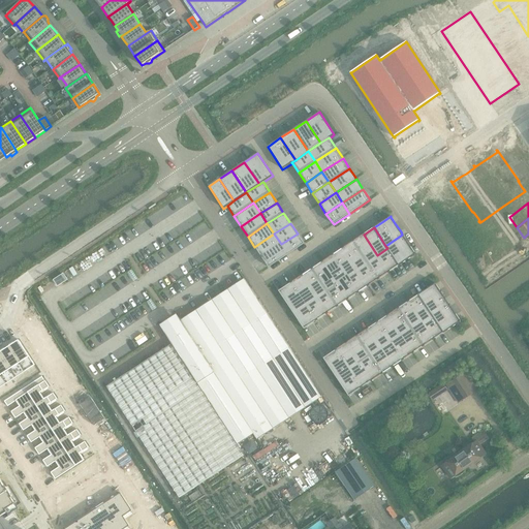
[(274,234),(254,247),(261,257),(281,244),(274,234)]
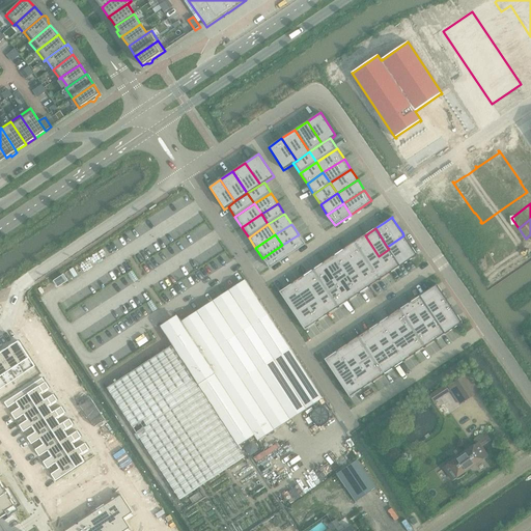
[(299,234),(282,245),(289,255),(305,245),(299,234)]
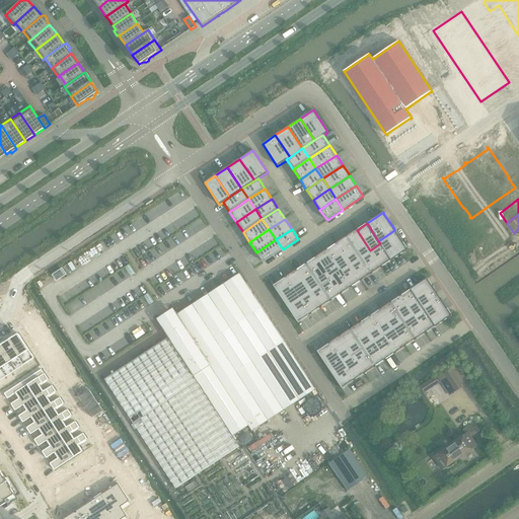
[(370,250),(357,230),(347,236),(360,257),(370,250)]
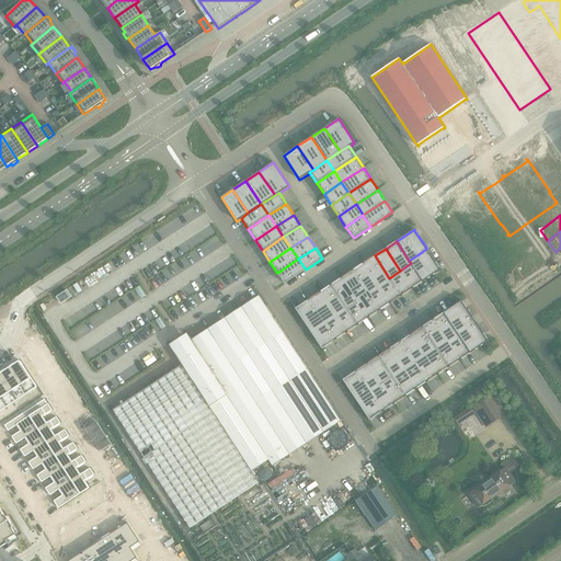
[(441,270),(436,263),(431,253),(426,249),(409,261),(411,263),(423,282),(434,275),(441,270)]
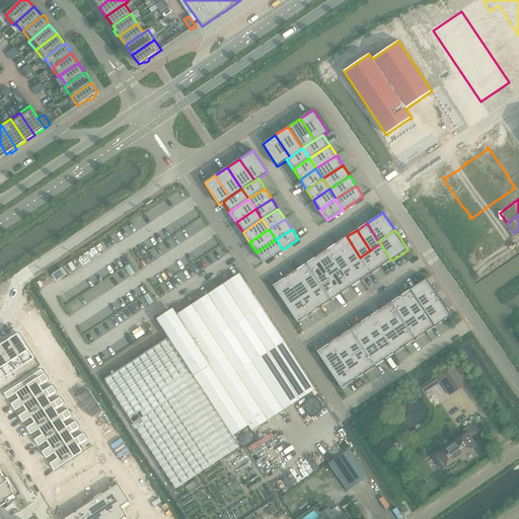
[(360,257),(347,236),(337,243),(350,264),(360,257)]
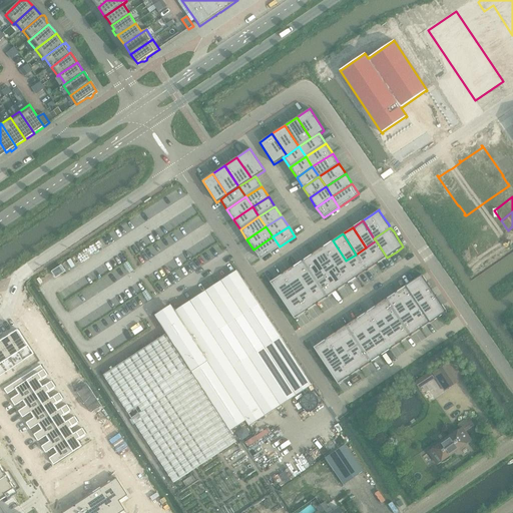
[(273,236),(253,249),(261,260),(280,246),(273,236)]
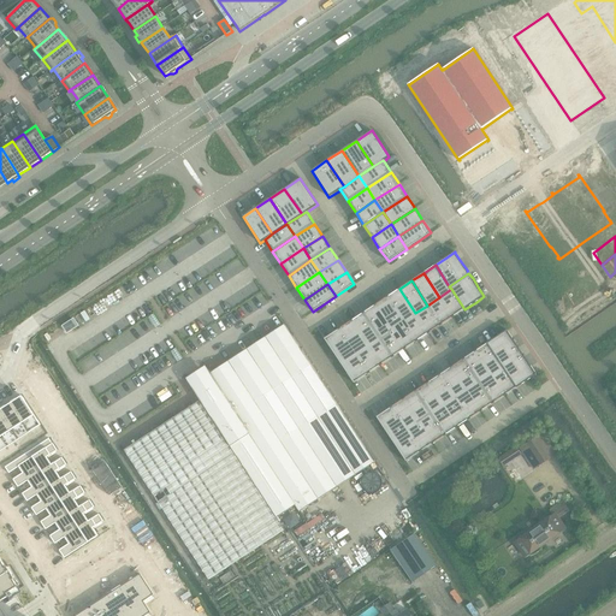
[(415,313),(400,289),(388,297),(403,321),(415,313)]
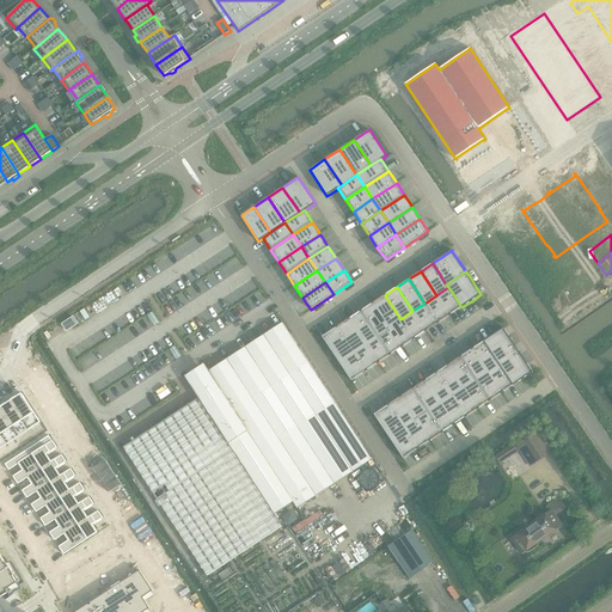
[(461,307),(448,287),(436,295),(450,316),(461,307)]
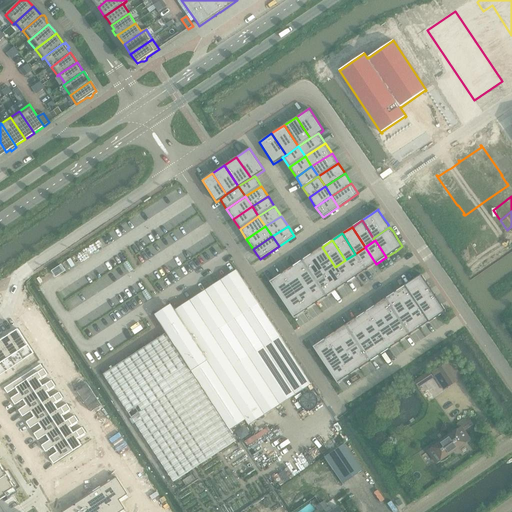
[(335,267),(322,247),(312,253),(325,273),(335,267)]
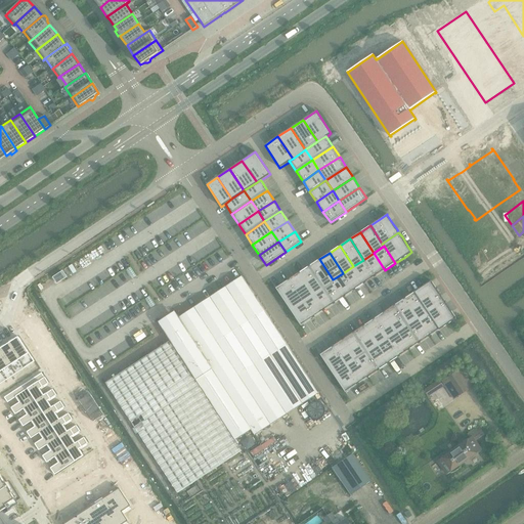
[(385,270),(374,253),(363,260),(375,276),(385,270)]
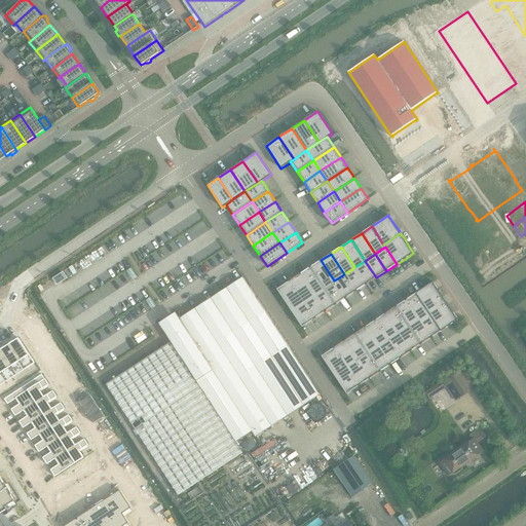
[(334,280),(321,260),(310,267),(324,288),(334,280)]
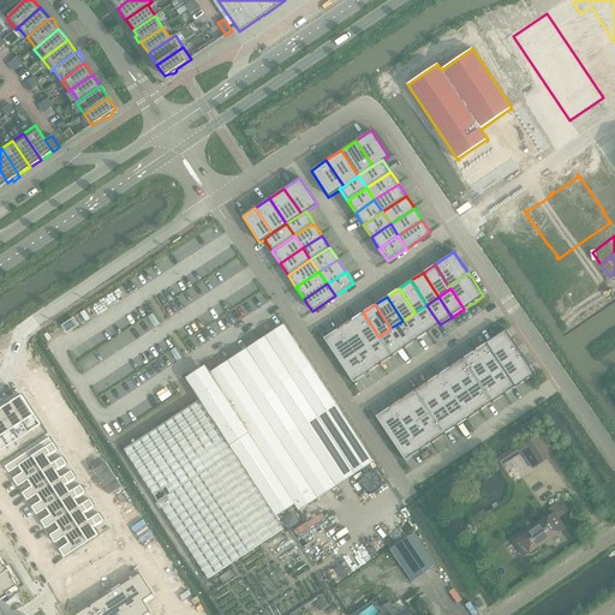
[(440,324),(427,305),(415,312),(428,333),(440,324)]
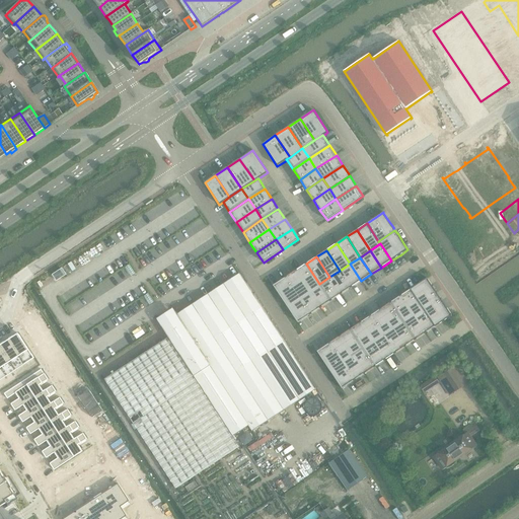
[(319,284),(306,264),(296,271),(309,291),(319,284)]
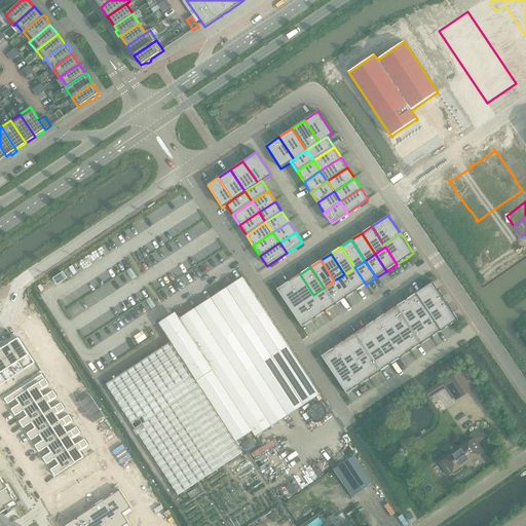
[(366,285),(354,267),(344,274),(355,292),(366,285)]
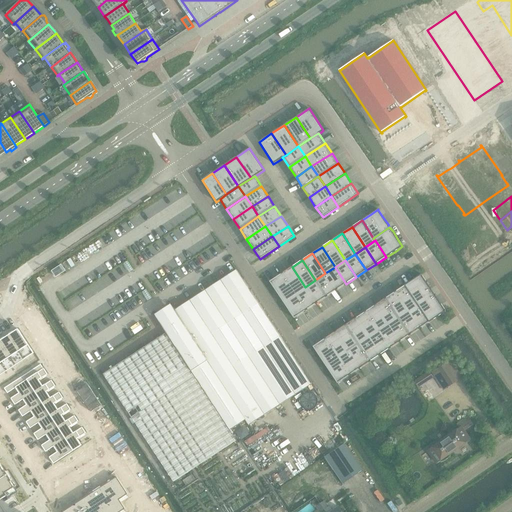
[(56,268),(51,271),(53,274),(56,278),(61,274),(66,271),(63,268),(61,265),(56,268)]
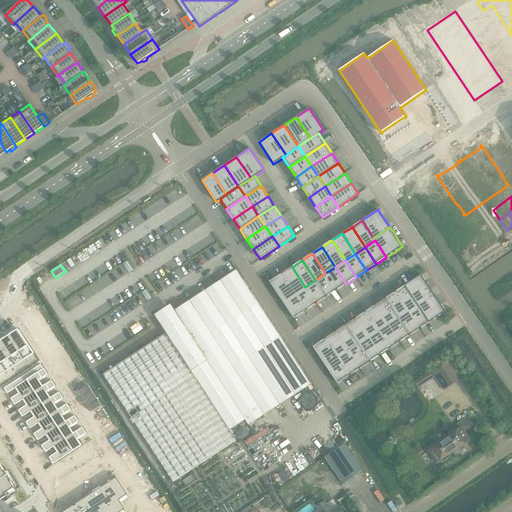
[(305,287),(292,267),(282,273),(295,293),(305,287)]
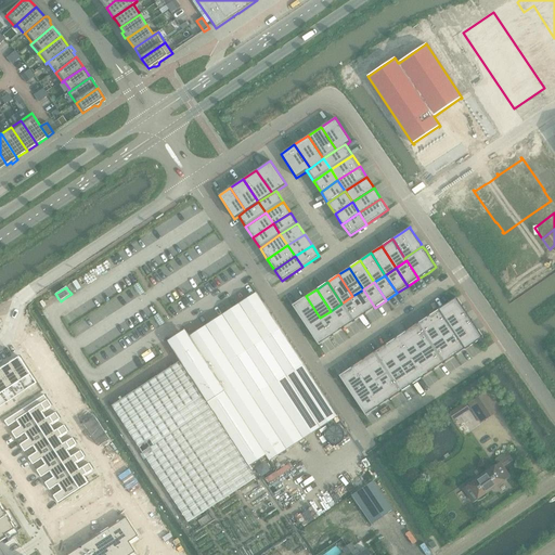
[(375,308),(363,289),(352,296),(364,314),(375,308)]
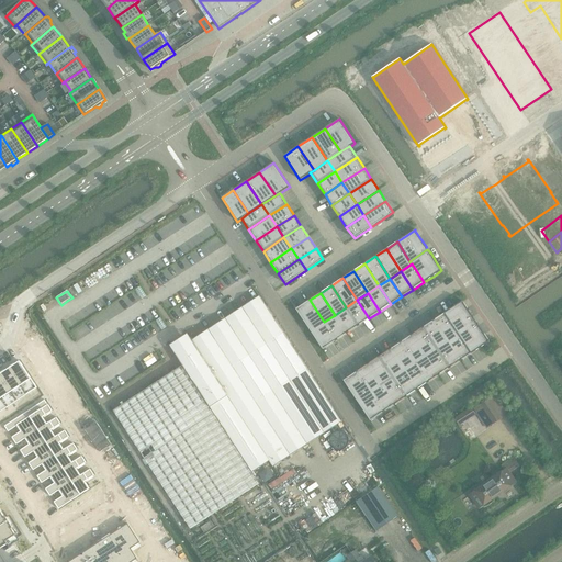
[(172,372),(113,411),(114,412),(190,529),(259,484),(251,473),(260,467),(269,461),(273,467),(341,422),(335,412),(260,298),(259,299),(200,337),(192,343),(189,345),(188,345),(188,344),(187,344),(187,343),(186,343),(184,343),(183,343),(182,343),(181,343),(181,344),(180,344),(180,345),(179,345),(179,346),(179,347),(179,348),(179,349),(179,350),(179,351),(175,353),(182,366),(172,372)]
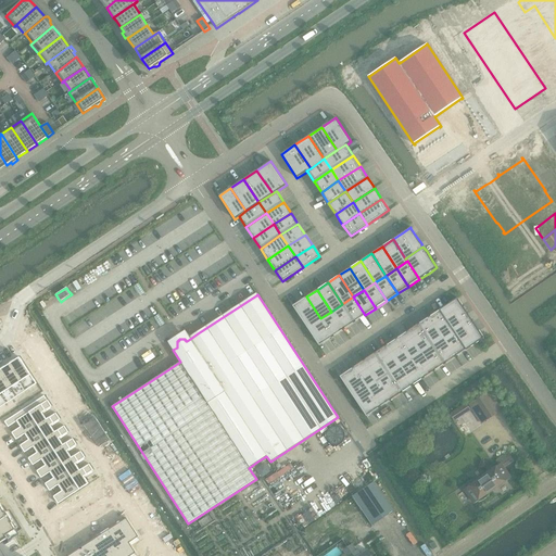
[(320,318),(306,297),(293,306),(307,328),(320,318)]
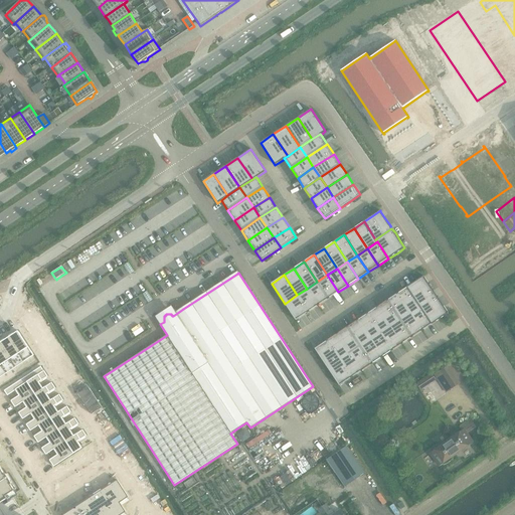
[(338,292),(327,275),(317,282),(328,299),(338,292)]
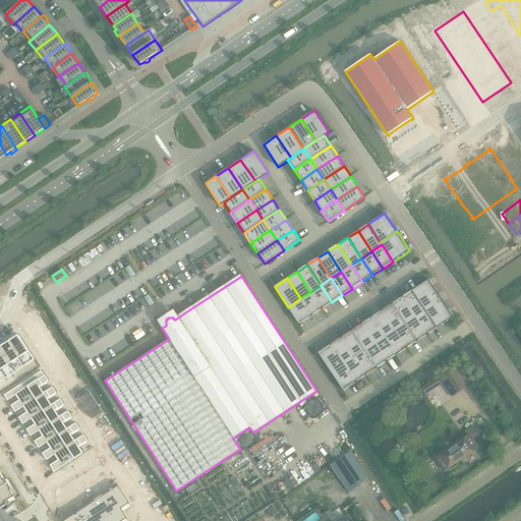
[(441,297),(439,294),(432,286),(429,280),(428,279),(421,284),(412,290),(424,308),(441,297)]
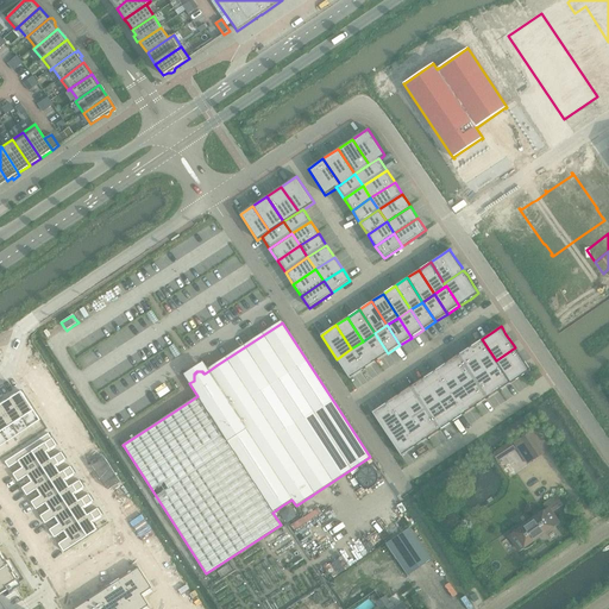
[(388,353),(375,333),(363,341),(376,362),(388,353)]
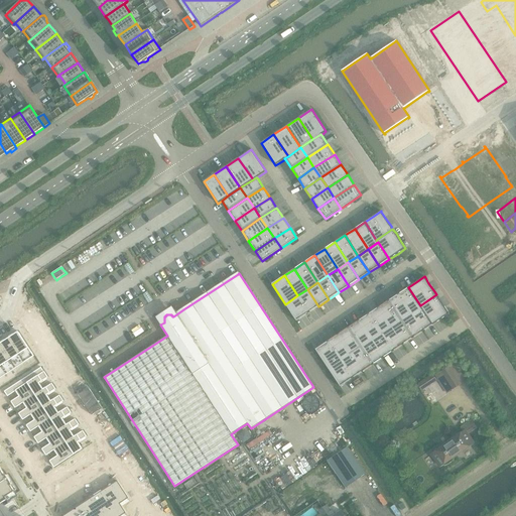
[(420,305),(408,287),(398,294),(411,314),(421,307),(420,305)]
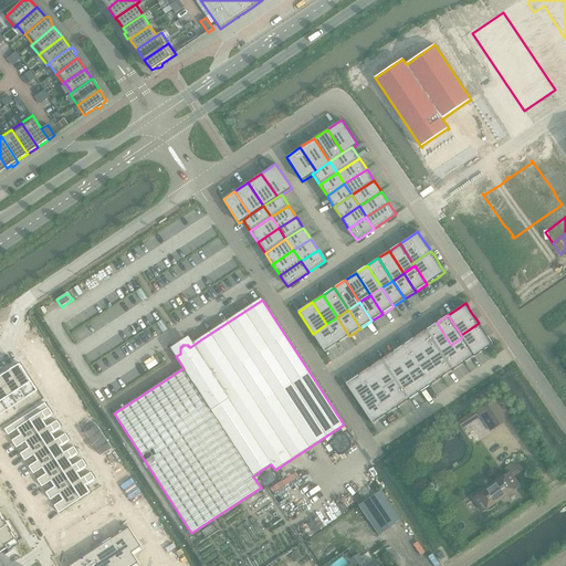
[(349,336),(337,317),(326,324),(338,343),(349,336)]
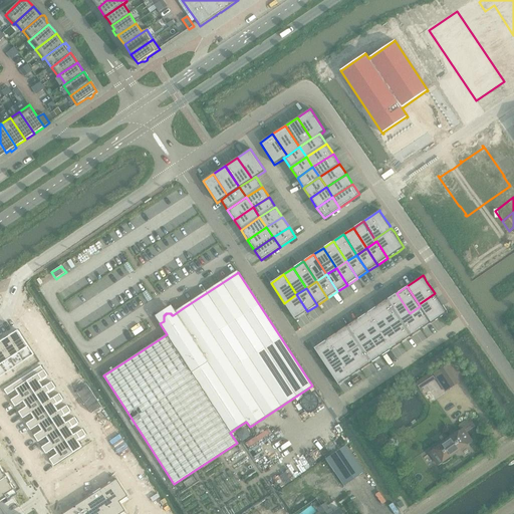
[(410,313),(397,293),(387,299),(401,320),(410,313)]
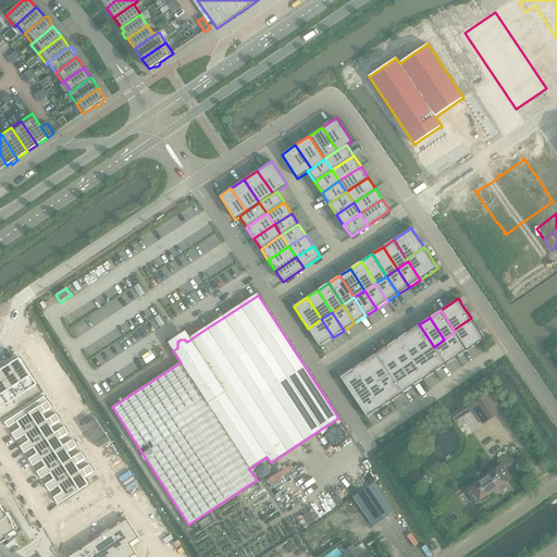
[(484,337),(480,332),(474,322),(471,318),(454,330),(455,332),(468,350),(478,344),(485,338),(484,337)]
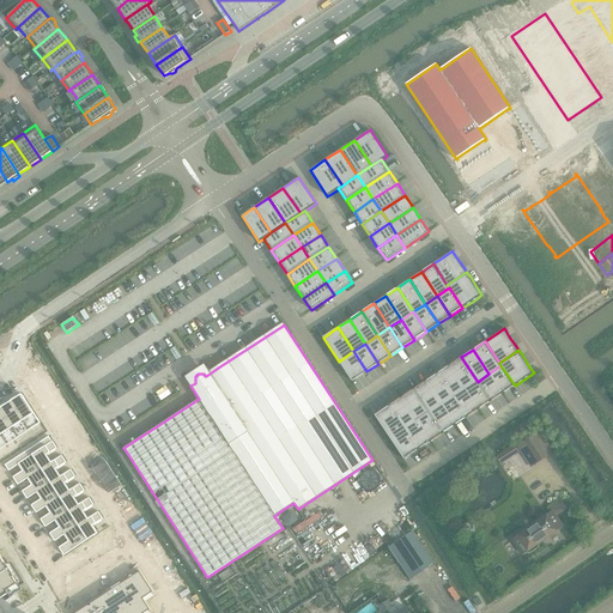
[(366,371),(353,351),(339,362),(352,381),(366,371)]
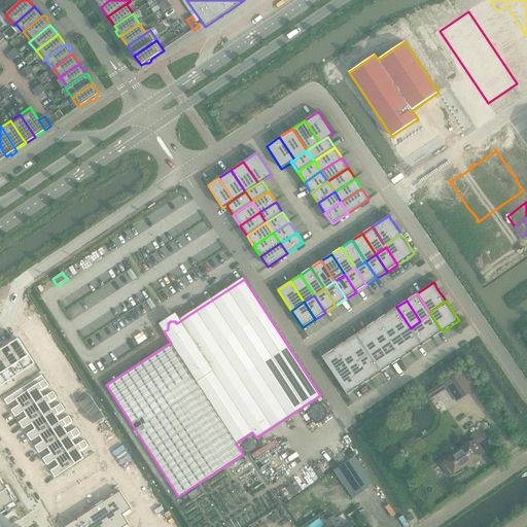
[(411,328),(396,307),(386,314),(400,335),(411,328)]
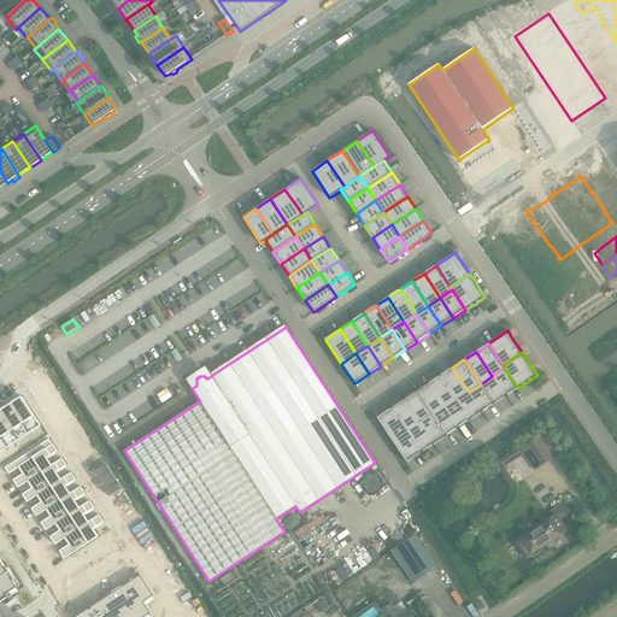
[(469,392),(452,368),(440,376),(457,400),(469,392)]
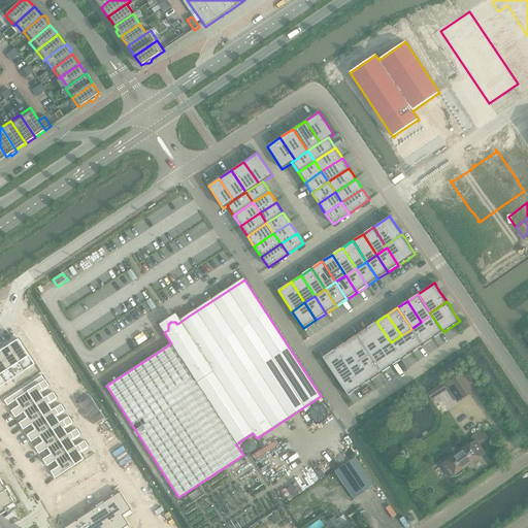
[(443,332),(431,315),(421,322),(433,339),(443,332)]
